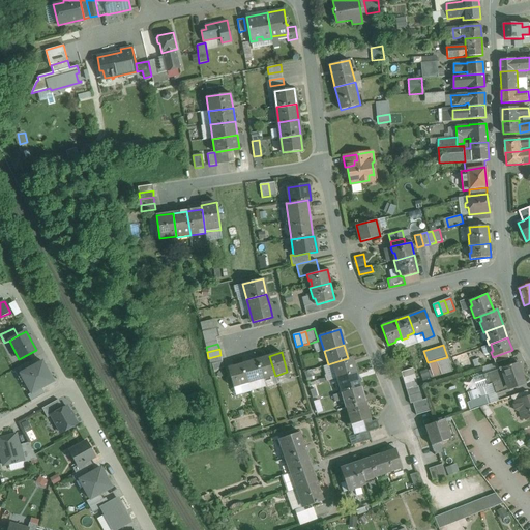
[(221,355),(208,358),(210,364),(222,361),(221,355)]
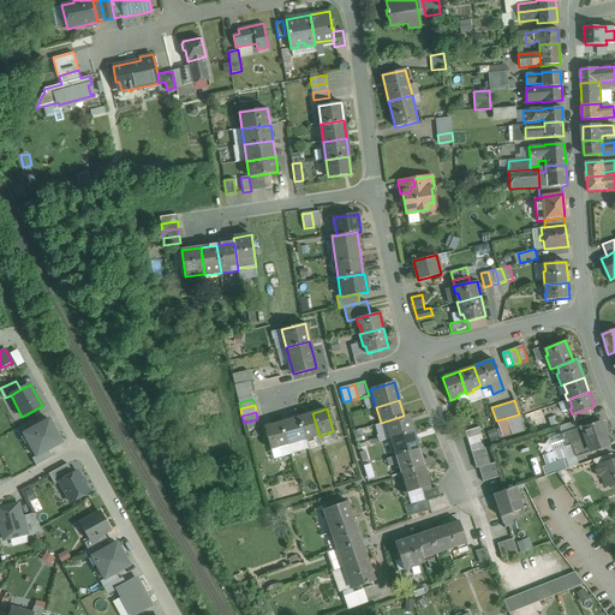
[(312,413),(298,417),(305,440),(320,436),(312,413)]
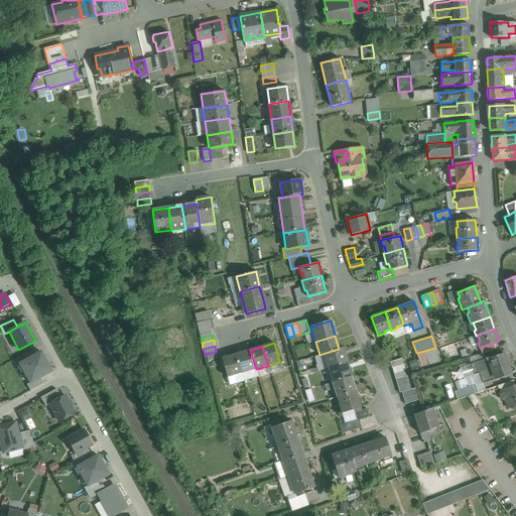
[(339,349),(323,354),(328,369),(347,363),(342,348),(339,349)]
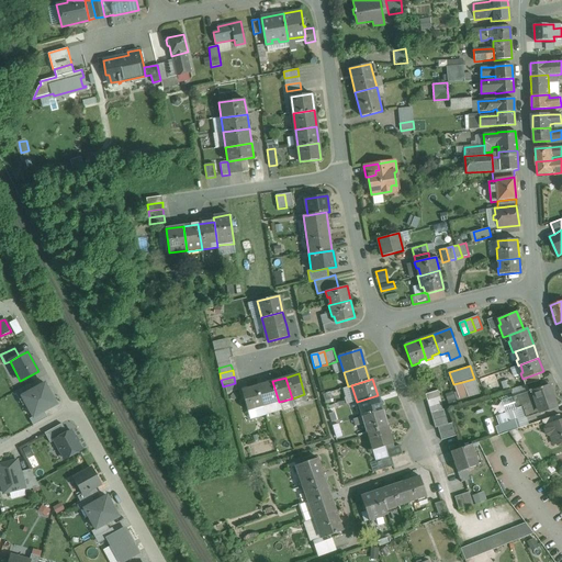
[(474,379),(462,382),(468,397),(480,394),(474,379)]
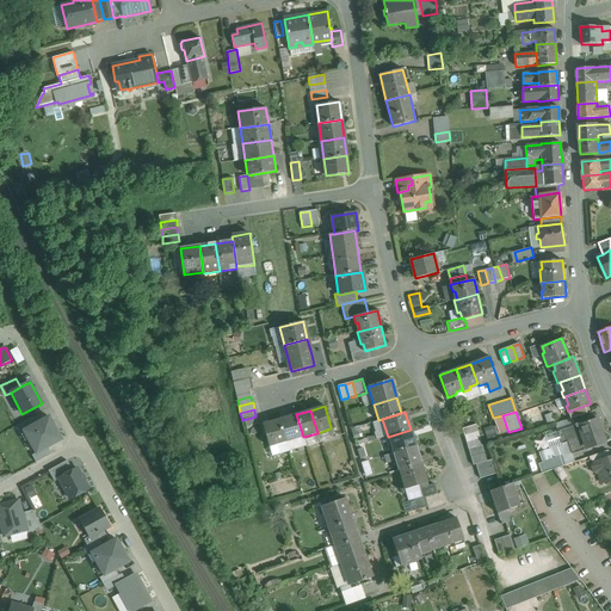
[(296,414),(279,419),(285,442),(303,437),(296,414)]
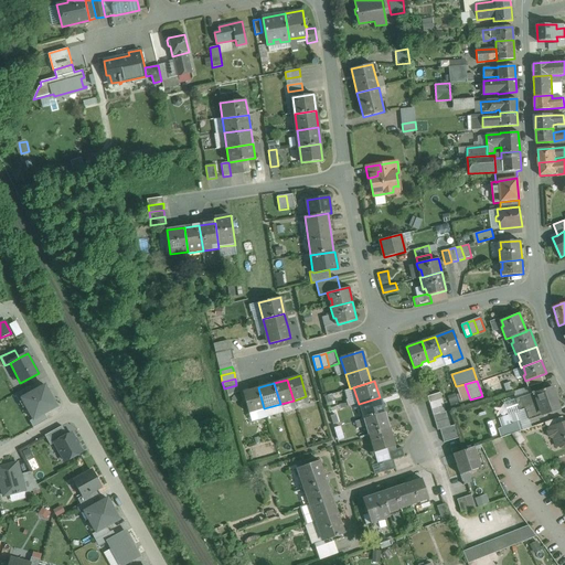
[(465,384),(456,386),(458,394),(456,395),(459,403),(470,400),(465,384)]
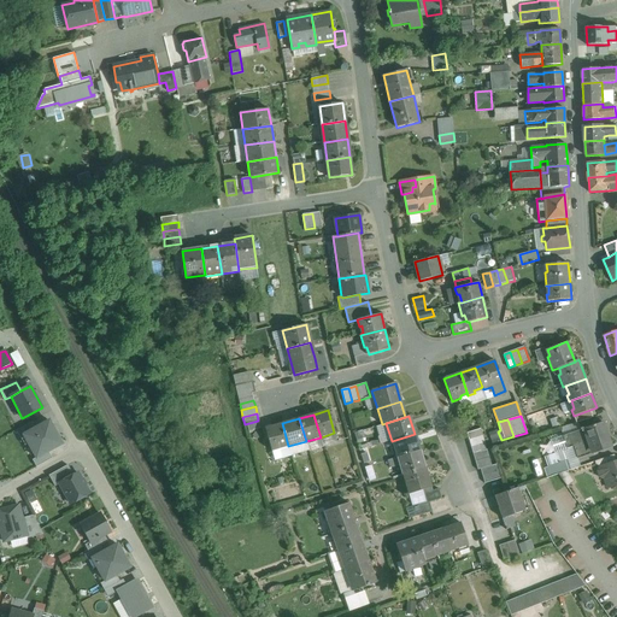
[(24,435),(36,458),(48,452),(62,445),(50,421),(35,428),(23,435),(24,435)]
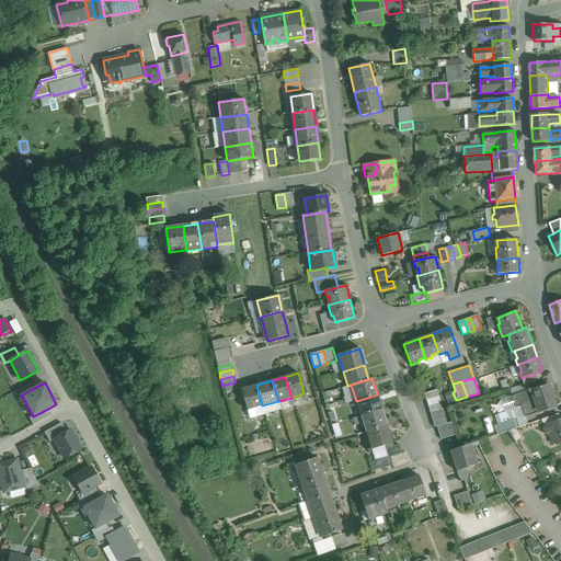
[(18,398),(22,396),(21,396),(32,389),(29,384),(14,391),(18,398)]
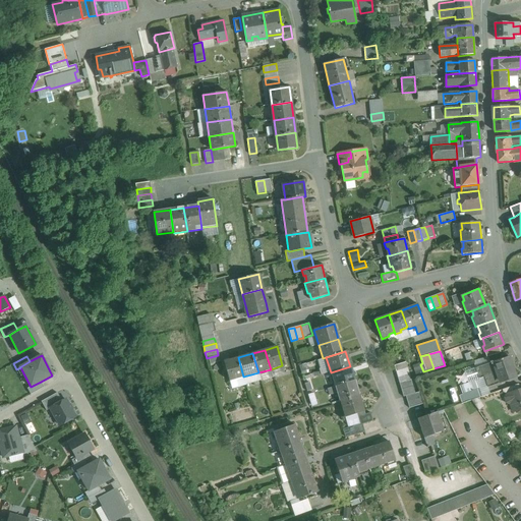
[(509,356),(491,362),(491,361),(489,362),(489,363),(475,368),(479,379),(484,378),(487,388),(516,378),(509,356)]
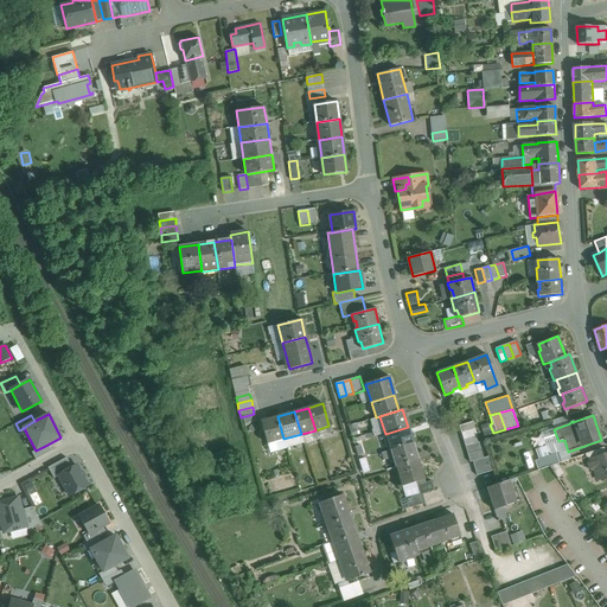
[(278,416),(261,421),(267,445),(283,439),(278,416)]
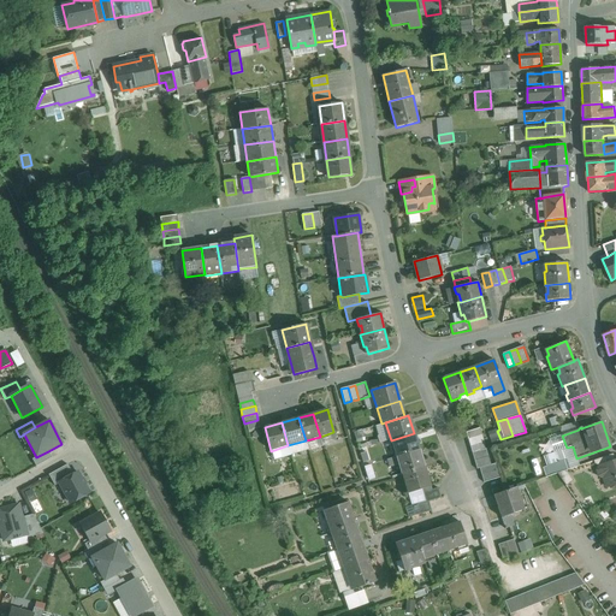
[(480,428),(466,432),(468,439),(481,436),(480,428)]
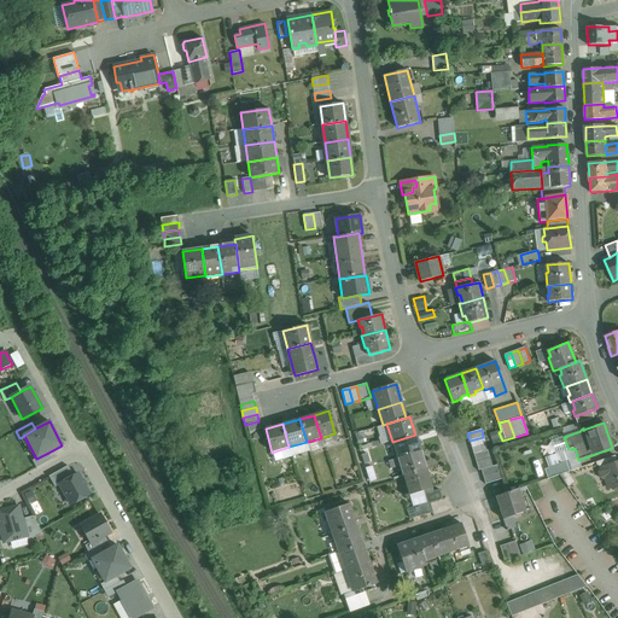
[(415,435),(392,442),(397,459),(420,452),(415,435)]
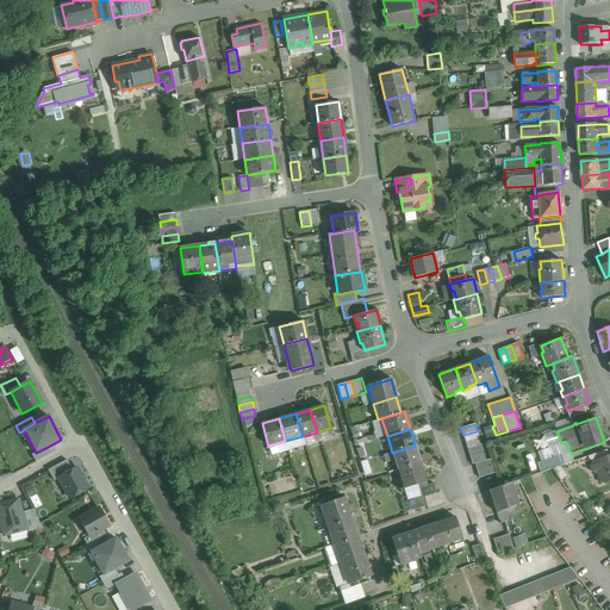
[(477,431),(464,435),(466,442),(479,437),(477,431)]
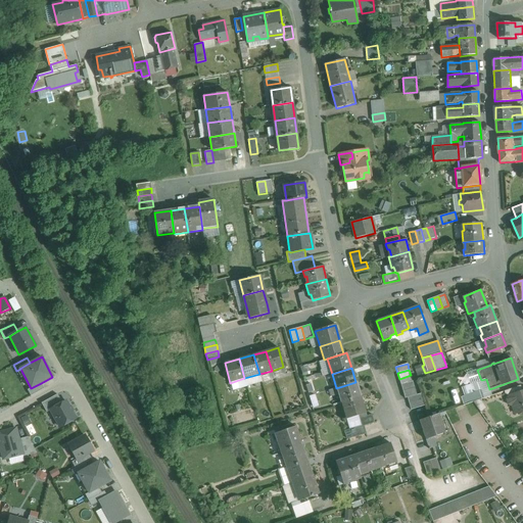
[(411,375),(399,379),(400,385),(413,381),(411,375)]
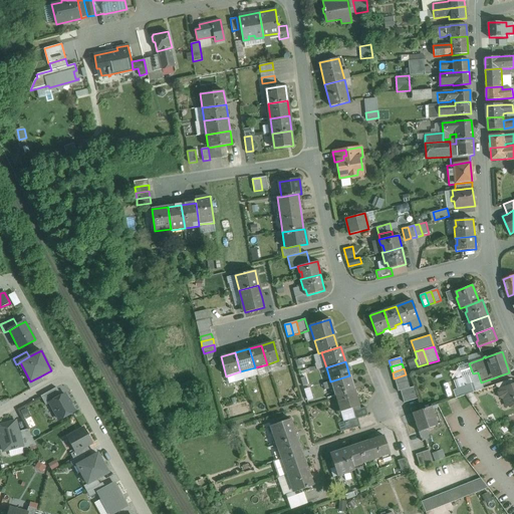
[(406,374),(394,378),(398,392),(400,391),(410,389),(410,388),(406,374)]
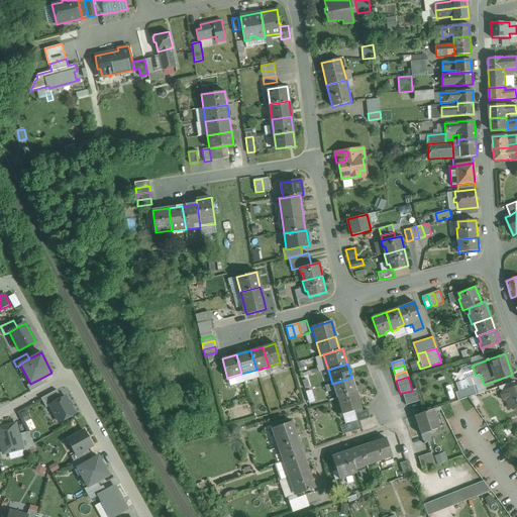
[(351,378),(332,384),(336,398),(337,398),(355,393),(351,378)]
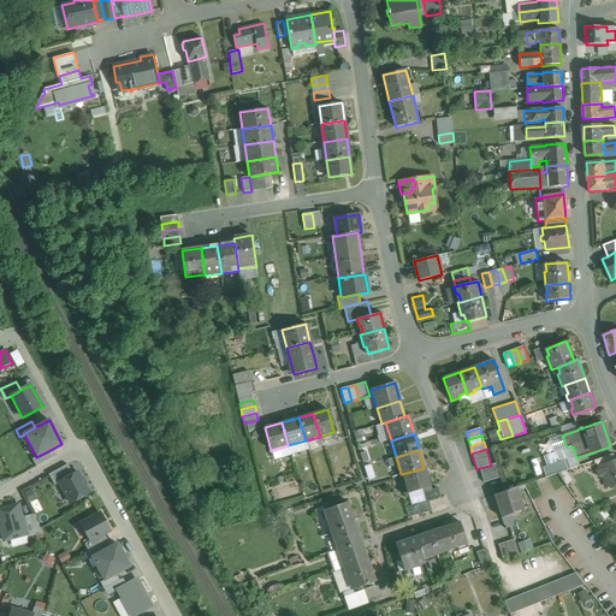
[(52,457),(48,451),(36,457),(33,460),(36,467),(52,457)]
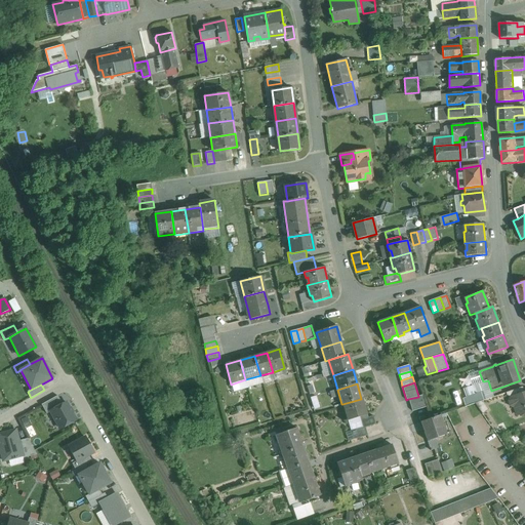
[(522,387),(506,393),(507,395),(511,397),(524,393),(522,387)]
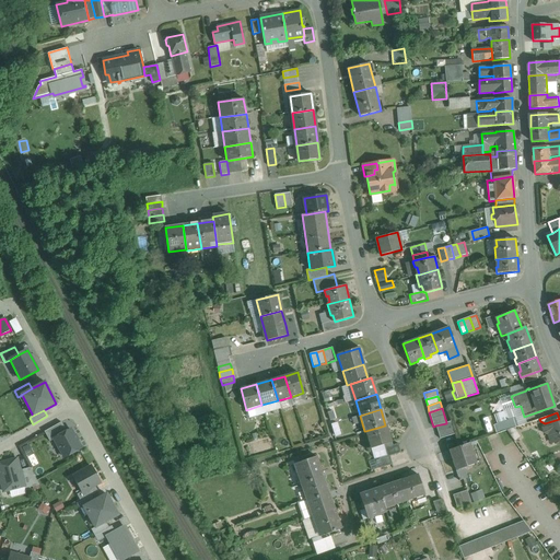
[(559,418),(559,419),(545,423),(544,428),(545,432),(549,434),(551,443),(555,441),(556,443),(559,445),(559,444),(559,418)]
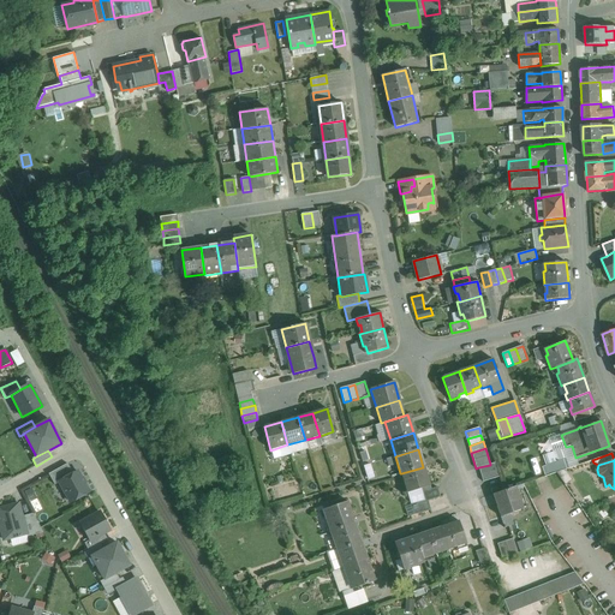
[(490,465),(478,467),(481,475),(497,470),(495,463),(490,464),(490,465)]
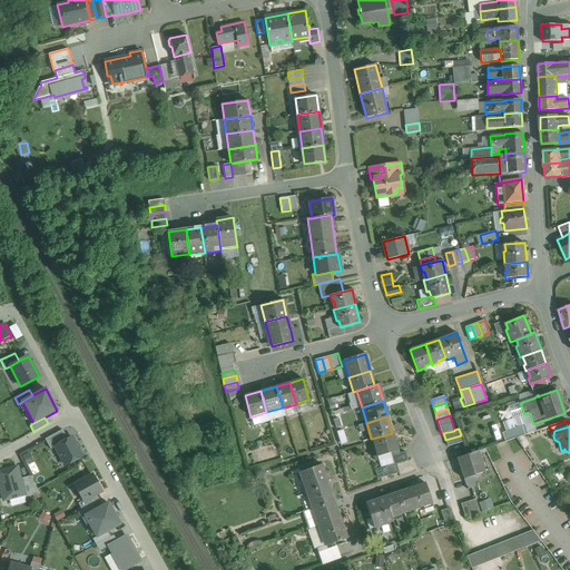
[(392,433),(372,439),(377,458),(399,451),(393,432),(392,433)]
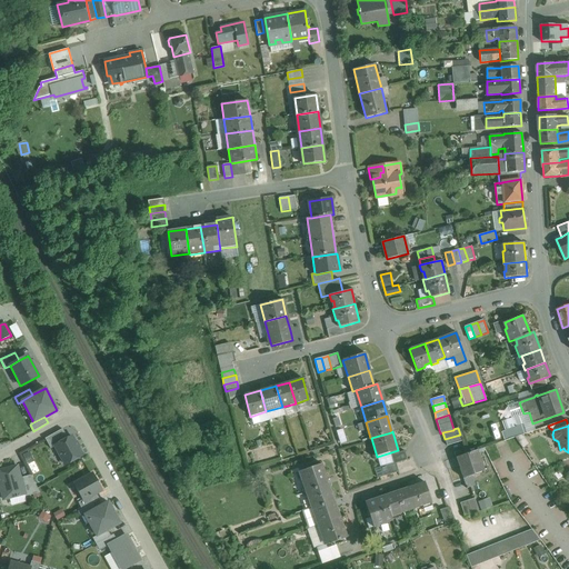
[(460,435),(445,439),(447,446),(462,441),(460,435)]
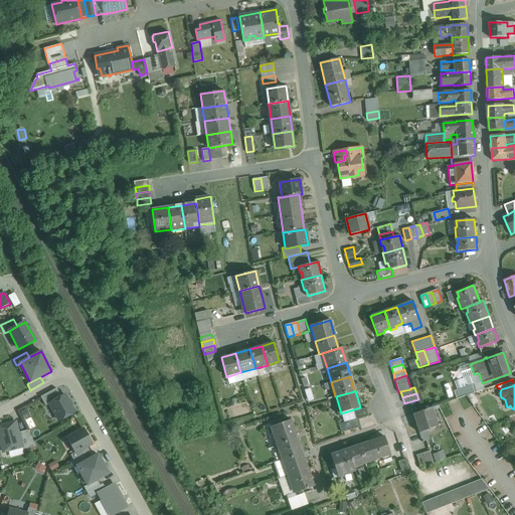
[(473,393),(466,395),(473,406),(479,402),(473,393)]
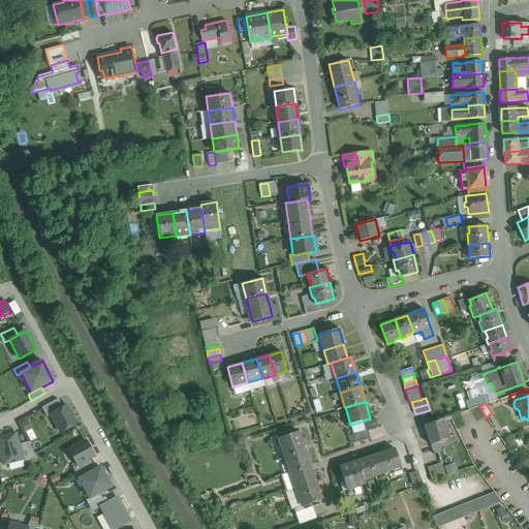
[(67,405),(50,414),(60,433),(78,424),(73,416),(74,414),(71,409),(70,409),(67,405)]
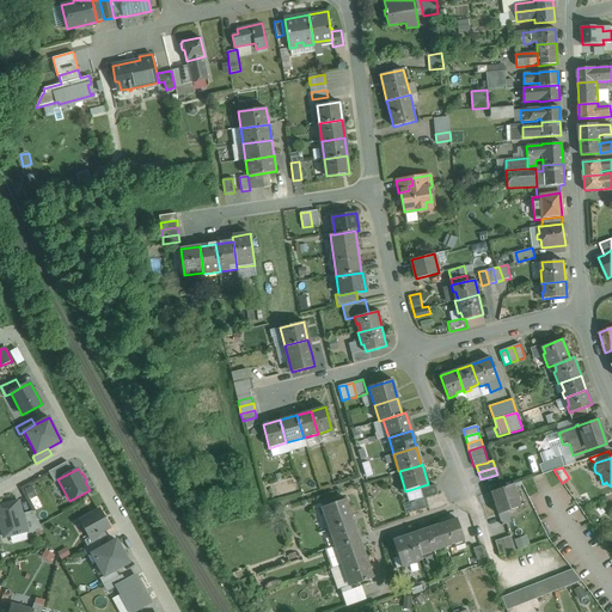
[(513,484),(490,493),(499,514),(520,507),(513,484)]
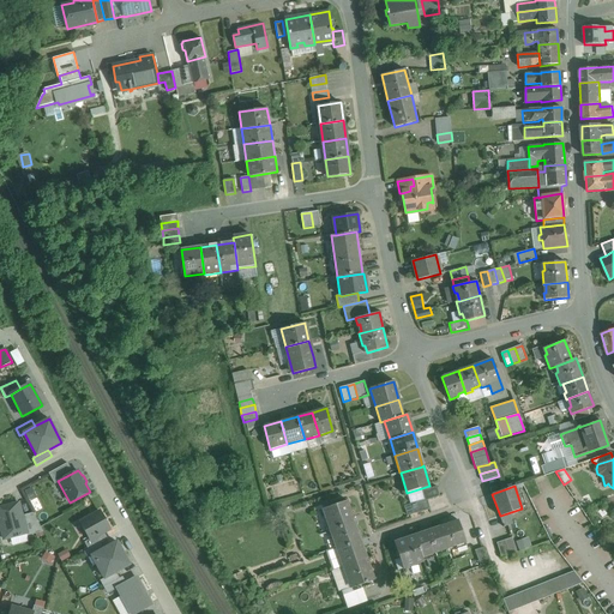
[(437,487),(421,491),(423,501),(439,497),(437,487)]
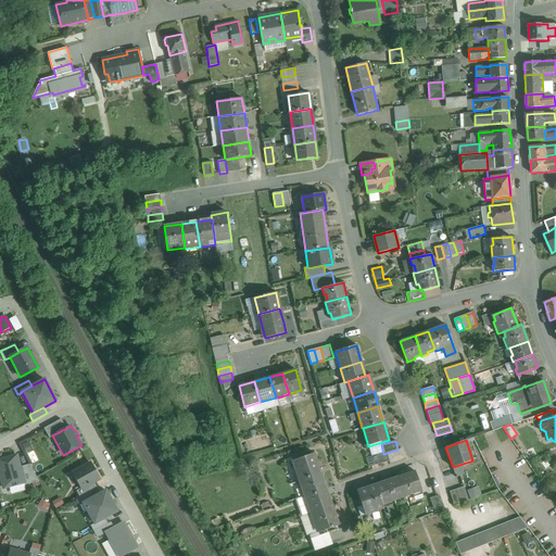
[(314,453),(291,462),(304,496),(326,489),(314,453)]
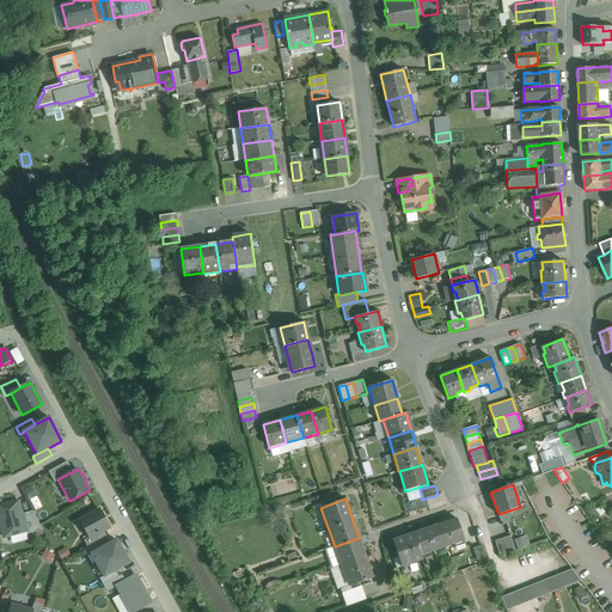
[(18,501),(0,506),(0,524),(4,538),(10,536),(26,532),(26,531),(22,514),(18,501)]
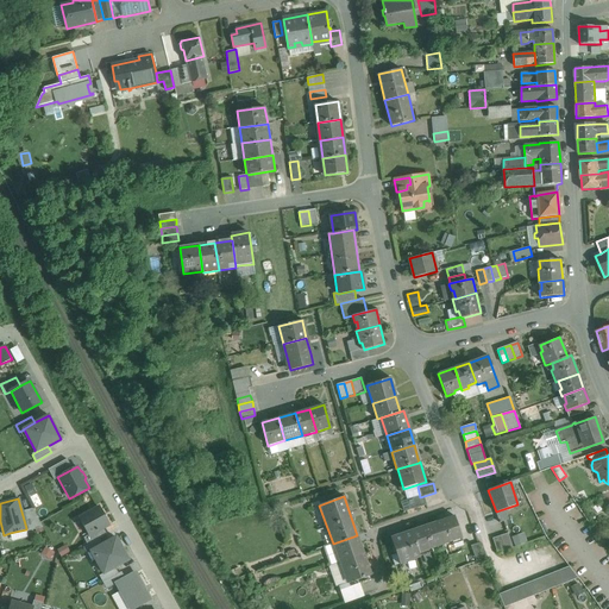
[(89,535),(89,537),(102,528),(110,525),(99,508),(80,518),(89,535)]
